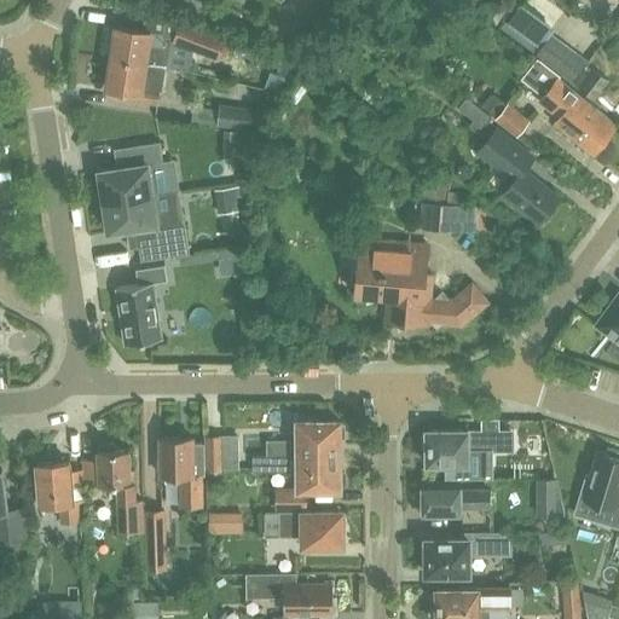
[(489,0),(480,12),(496,24),(509,6),(501,0),(489,0)]
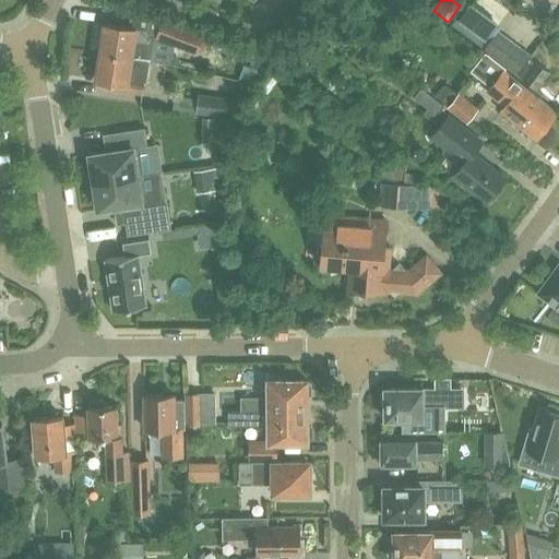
[(146,30),(149,15),(131,12),(113,4),(109,24),(105,23),(100,51),(149,58),(151,59),(154,40),(146,30)]
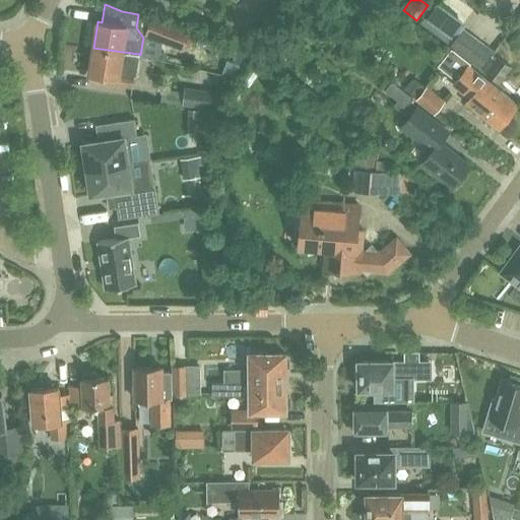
[(191,29),(150,15),(144,36),(184,50),(186,45),(192,47),(197,35),(191,31),(191,29)]
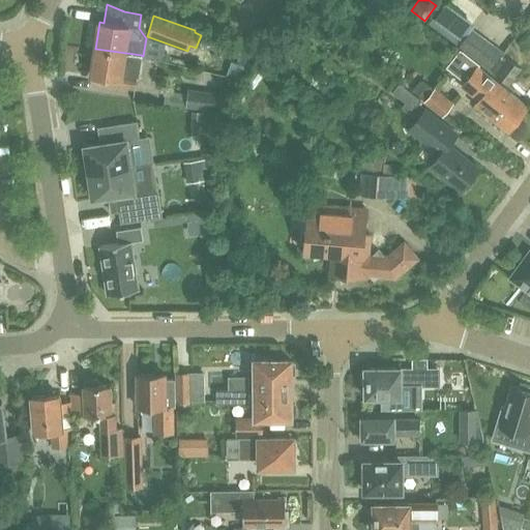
[(464,38),(435,18),(430,25),(459,46),(464,38)]
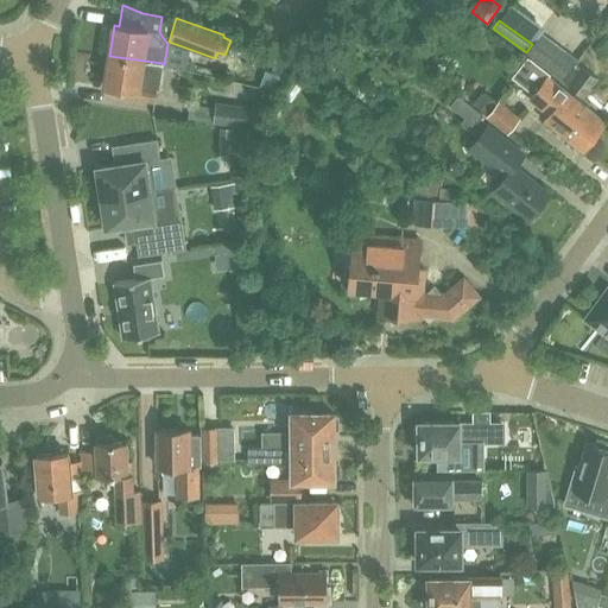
[(562,78),(577,58),(542,31),(532,44),(526,52),(562,78)]
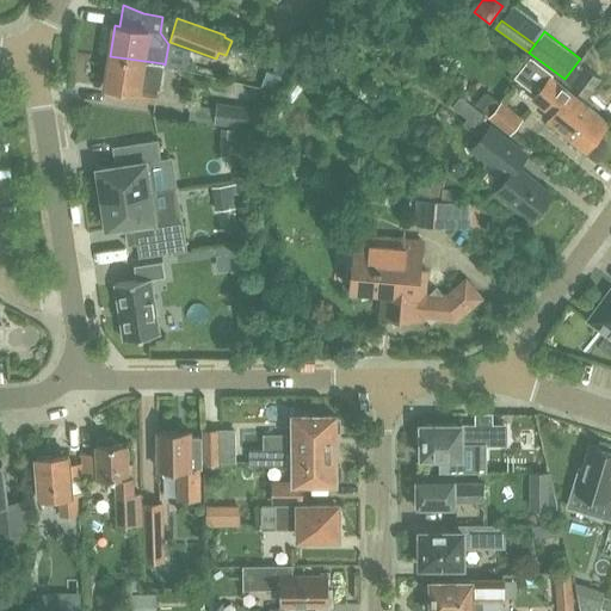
[(161,91),(165,65),(162,63),(110,56),(105,86),(118,88),(117,98),(158,103),(159,90),(161,91)]
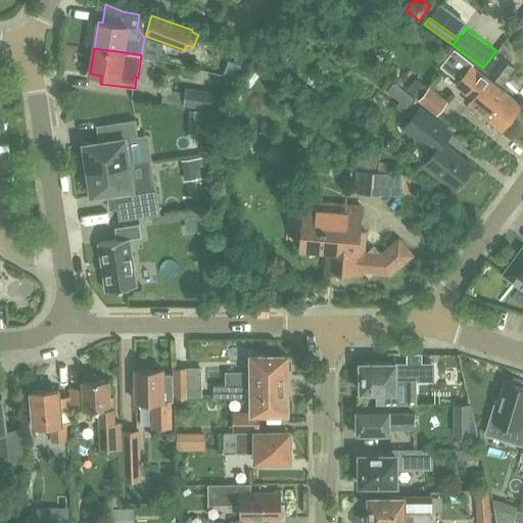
[(289,55),(280,48),(271,59),(280,66),(289,55)]
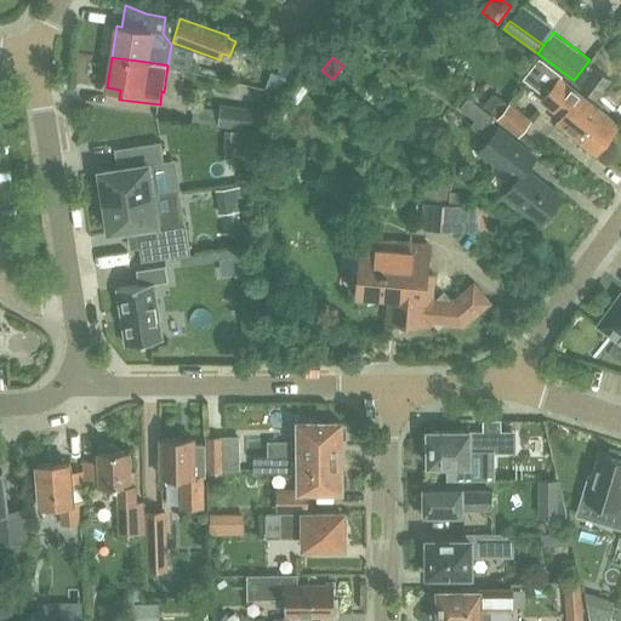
[(556,121),(596,154),(620,125),(539,61),(523,83),(542,98),(541,100),(560,115),(556,121)]
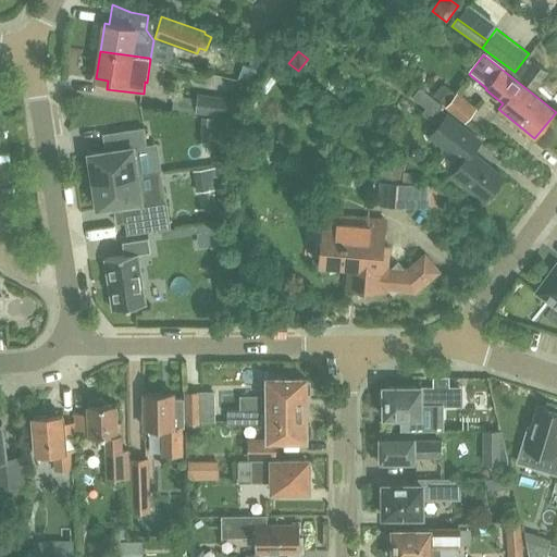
[(535,89),(548,71),(533,59),(520,77),(535,89)]
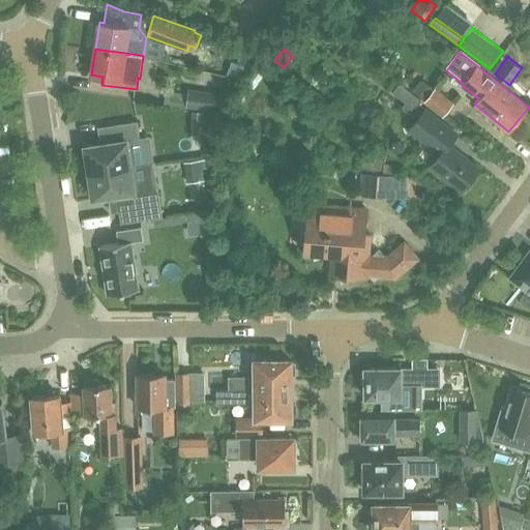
[(435,88),(425,81),(416,92),(424,99),(423,101),(442,117),(454,101),(436,87),(435,88)]
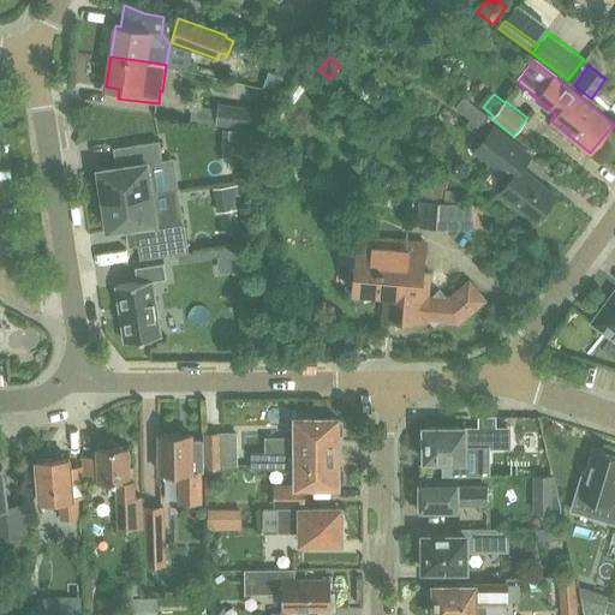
[(488,114),(464,96),(455,106),(478,125),(488,114)]
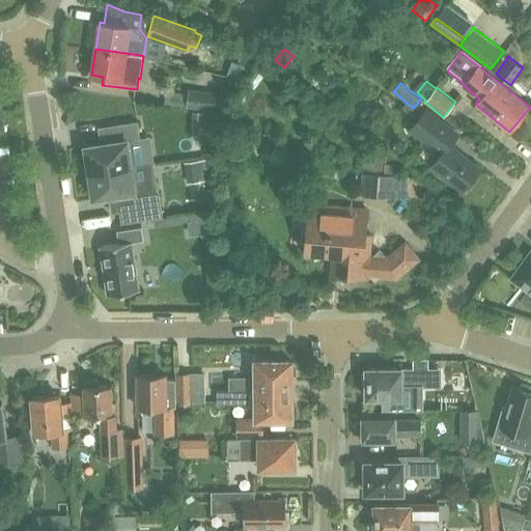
[(216,111),(219,91),(189,88),(188,92),(166,90),(164,104),(186,106),(186,107),(216,111)]
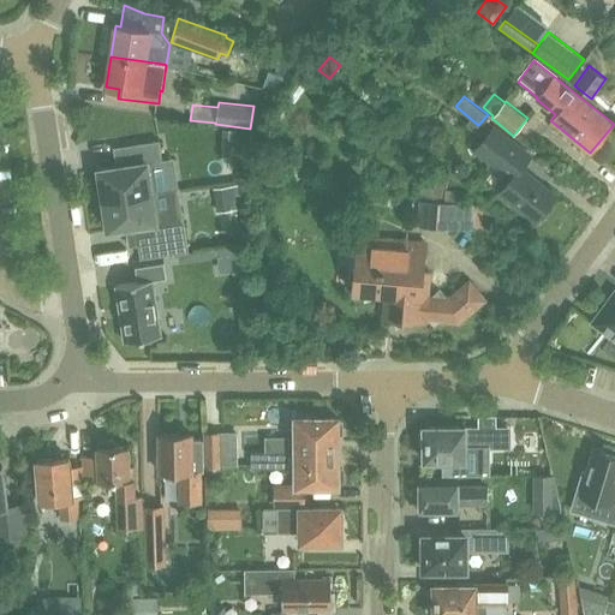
[(536,221),(557,195),(523,168),(533,154),(494,124),(472,150),(509,179),(499,191),(536,221)]
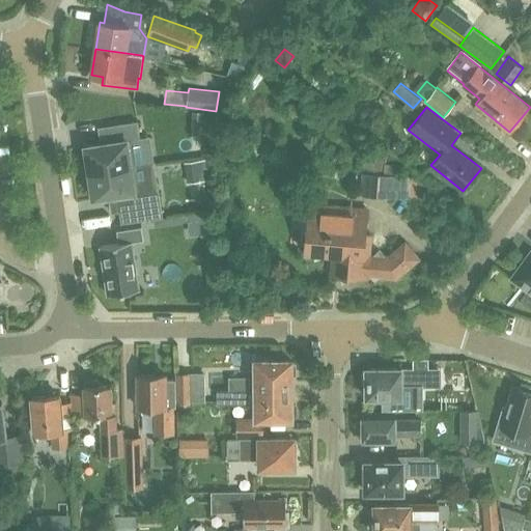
[(102,143),(86,146),(89,172),(136,165),(154,163),(149,138),(141,139),(138,120),(107,126),(109,142),(102,143)]
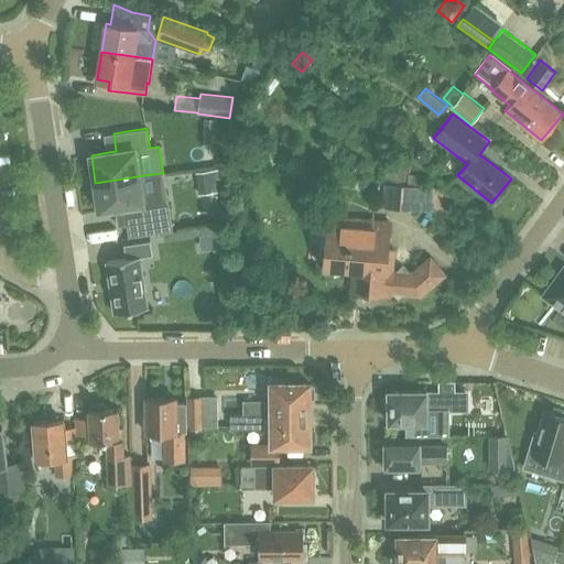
[(420,209),(422,174),(410,173),(410,166),(386,165),(382,207),(398,208),(420,209)]
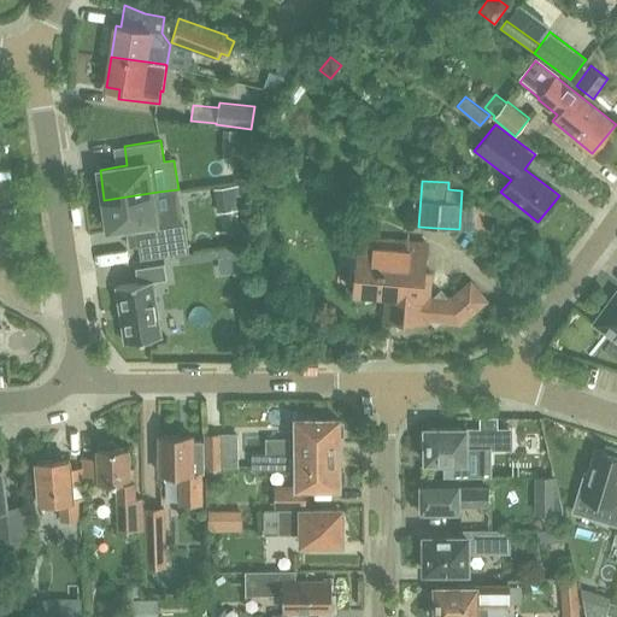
[(158,192),(104,200),(109,230),(127,228),(136,227),(139,246),(141,260),(152,258),(178,254),(188,253),(183,217),(163,221),(158,192)]
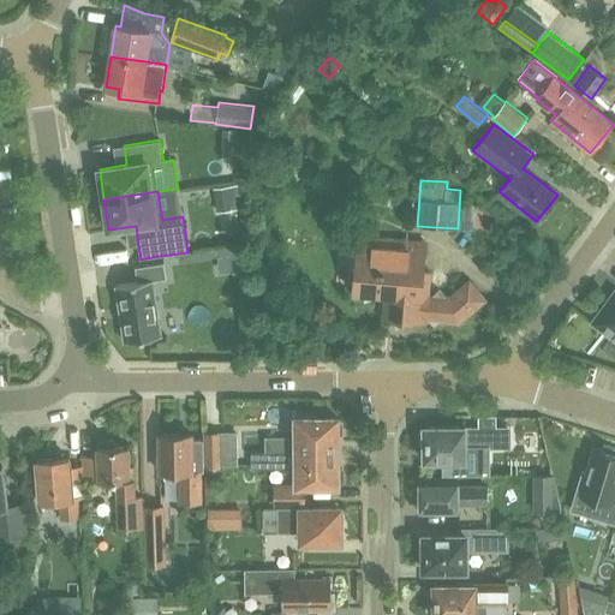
[(451,298),(428,297),(430,273),(423,272),(425,242),(359,236),(354,293),(386,296),(383,316),(440,321),(440,320),(459,322),(485,299),(471,281),(451,298)]
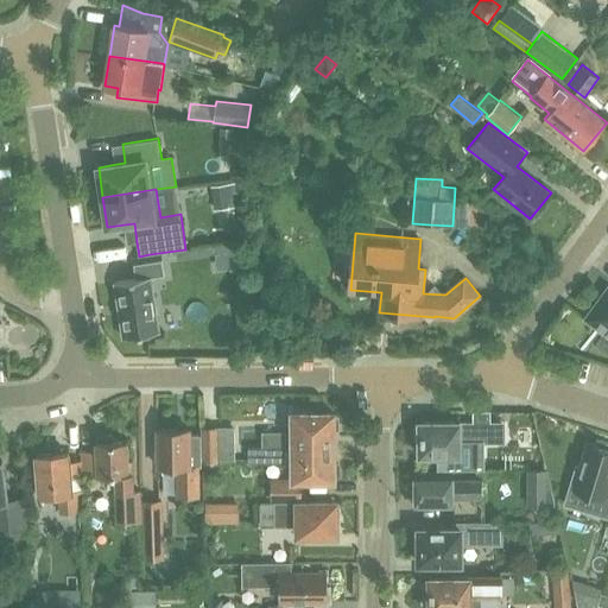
[(134,265),(137,279),(115,282),(124,339),(159,333),(151,278),(165,276),(163,260),(134,265)]
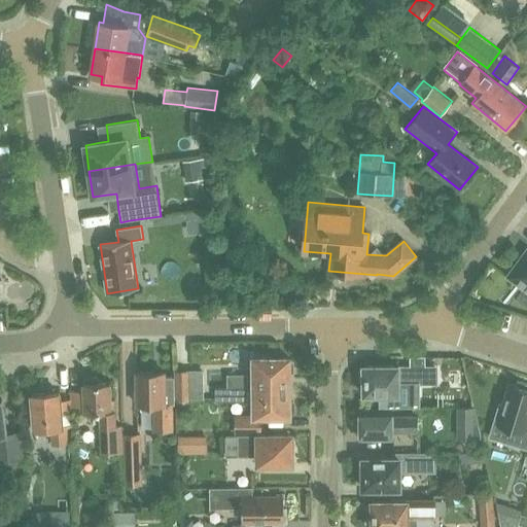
[(526,249),(507,276),(526,290),(526,249)]
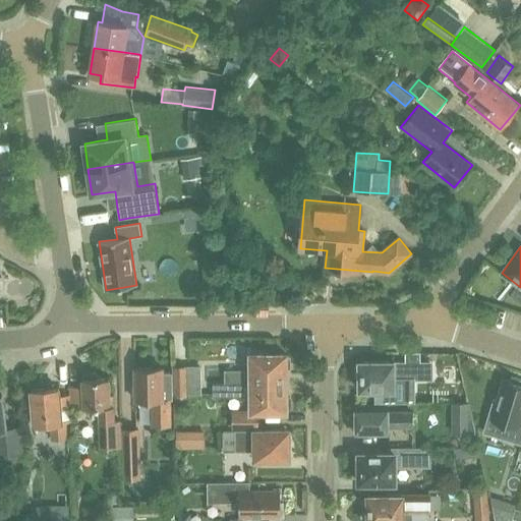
[(287,369),(291,367),(291,358),(287,355),(287,353),(249,353),(250,369),(225,369),(225,382),(287,382),(287,369)]
